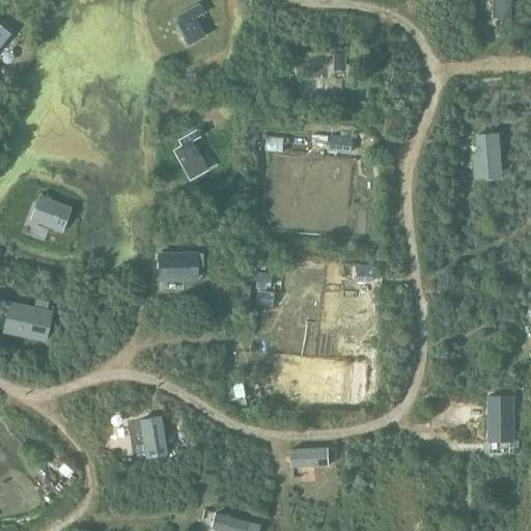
[(494,0),(493,19),(511,20),(512,0),(494,0)]
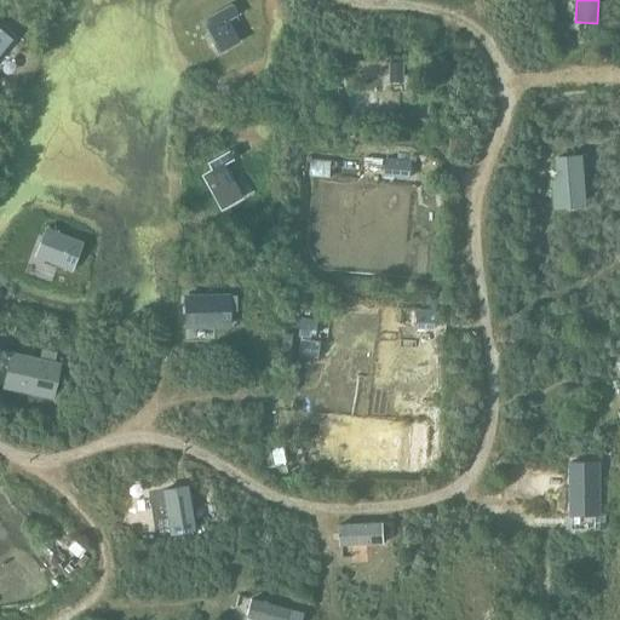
[(197,22),(216,58),(239,47),(225,21),(236,15),(231,5),(197,22)]
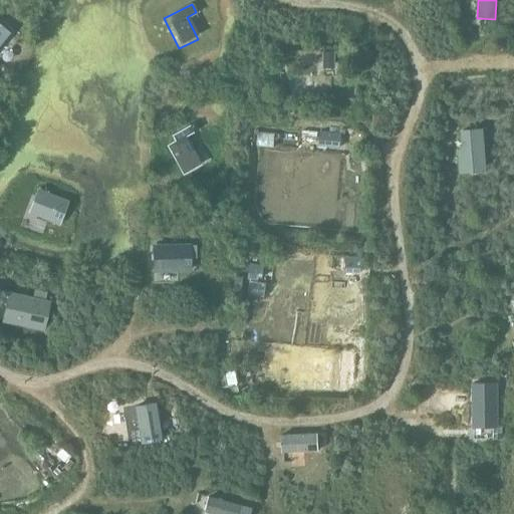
[(333,53),(323,53),(323,64),(333,64),(333,53)]
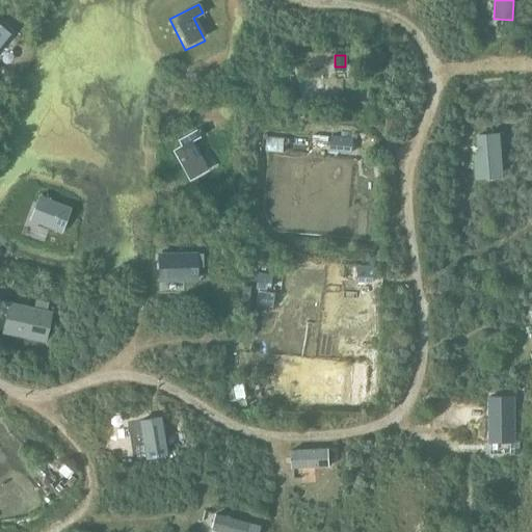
[(195,129),(177,139),(181,147),(171,152),(188,182),(207,171),(190,141),(200,136),(195,129)]
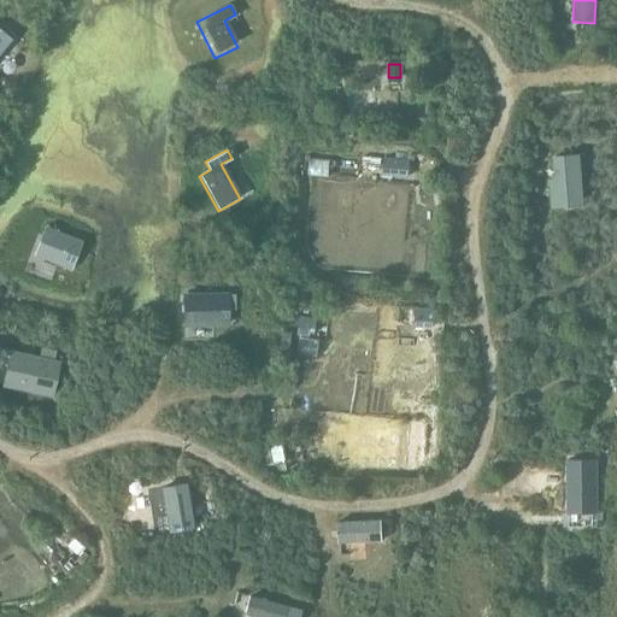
[(554,181),(550,181),(551,201),(583,199),(580,154),(552,157),(554,181)]
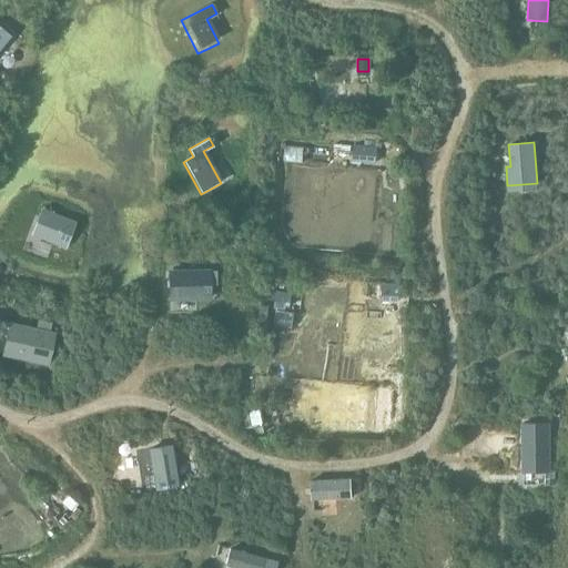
[(353,145),(352,160),(374,163),(376,149),(353,145)]
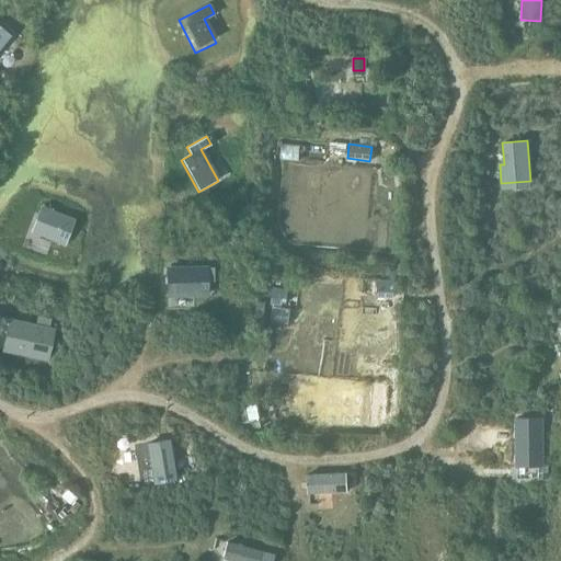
[(41,206),(31,231),(64,244),(73,218),(41,206)]
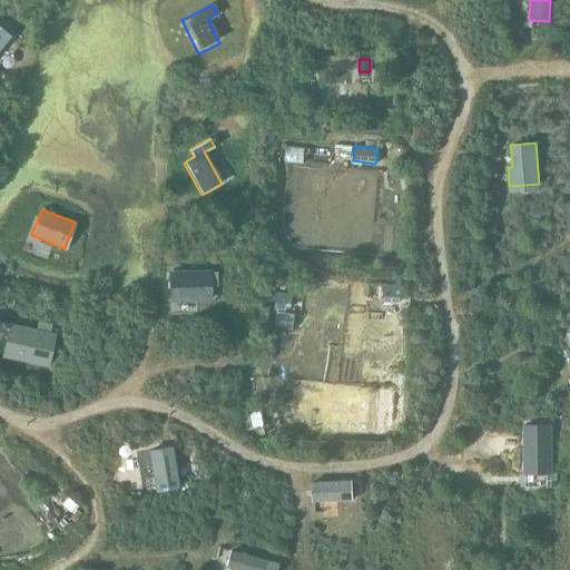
[(210,271),(168,272),(169,303),(212,302),(210,287),(217,287),(217,273),(210,273),(210,271)]
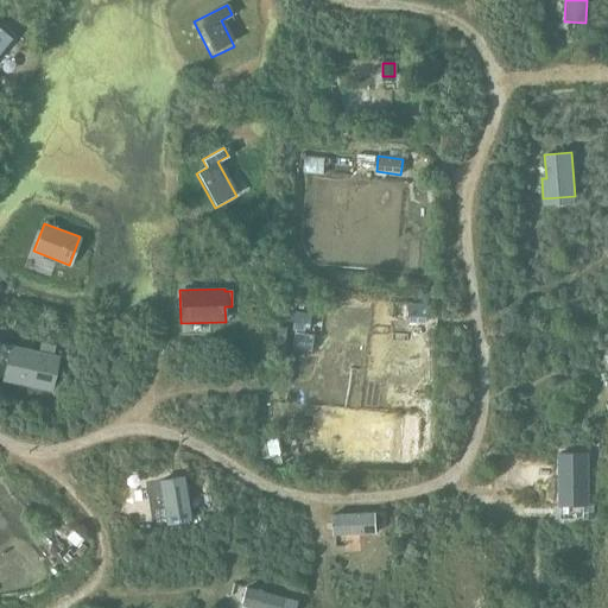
[(409,305),(409,323),(425,323),(426,317),(430,317),(430,311),(426,311),(426,305),(409,305)]
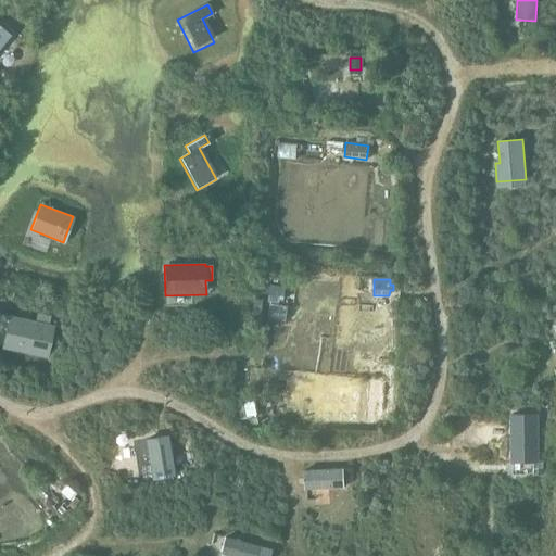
[(269,287),(268,302),(278,303),(279,301),(283,302),(285,289),(269,287)]
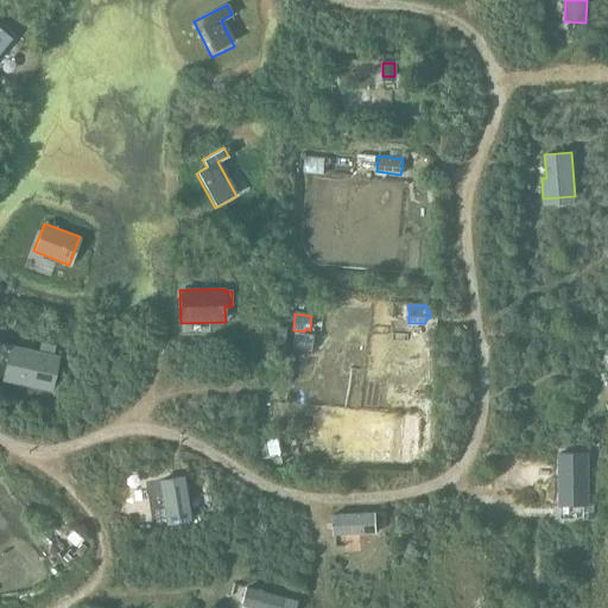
[(1,380),(51,392),(59,356),(54,354),(56,346),(40,342),(38,353),(8,346),(1,380)]
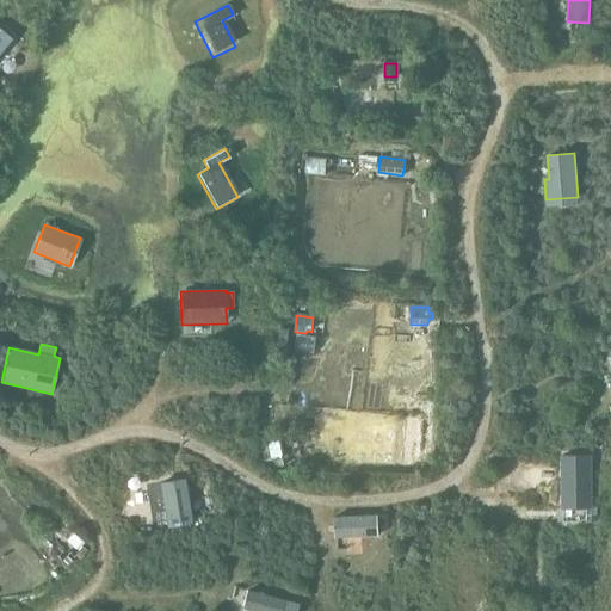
[(265,444),(261,445),(265,462),(272,461),(278,468),(284,467),(283,464),(279,442),(265,444)]
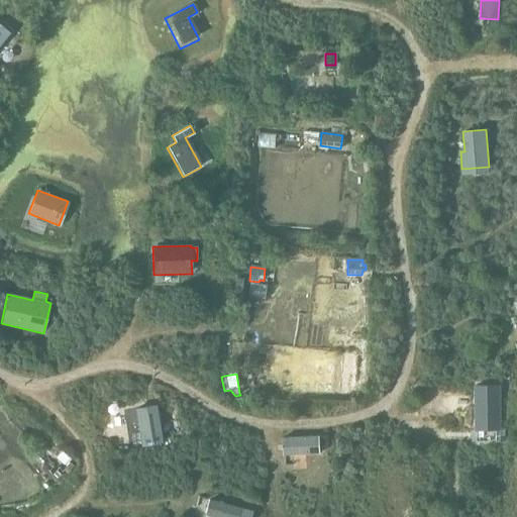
[(475,431),(495,431),(496,443),(506,443),(506,429),(501,429),(500,386),(475,387),(475,431)]
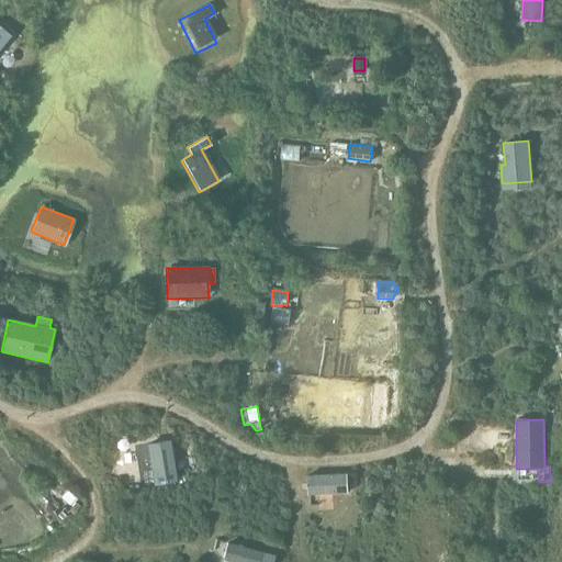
[(146,445),(153,486),(177,483),(169,441),(146,445)]
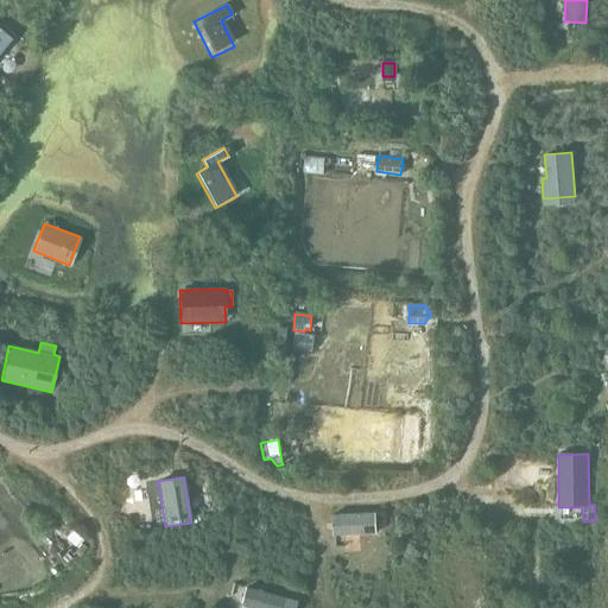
[(331,518),(334,536),(375,534),(375,526),(387,526),(386,514),(374,514),(331,518)]
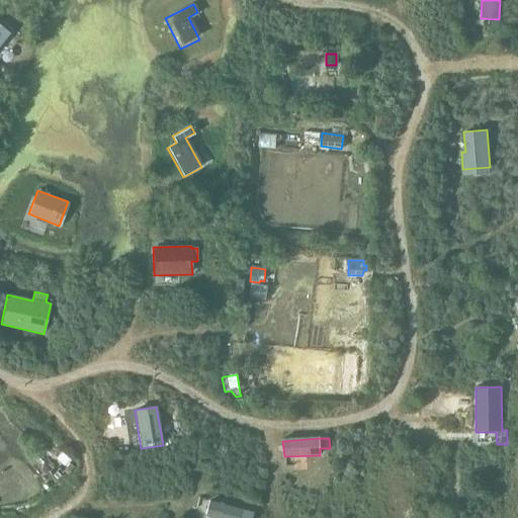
[(69,464),(63,472),(67,476),(73,467),(69,464)]
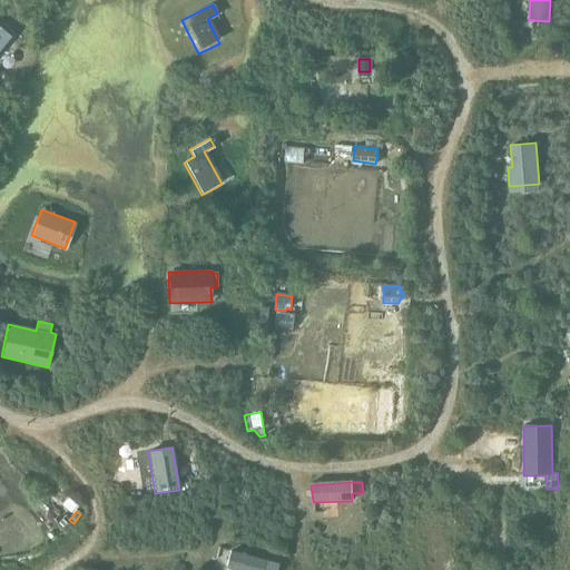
[(224,569),(276,569),(278,564),(229,551),(224,569)]
